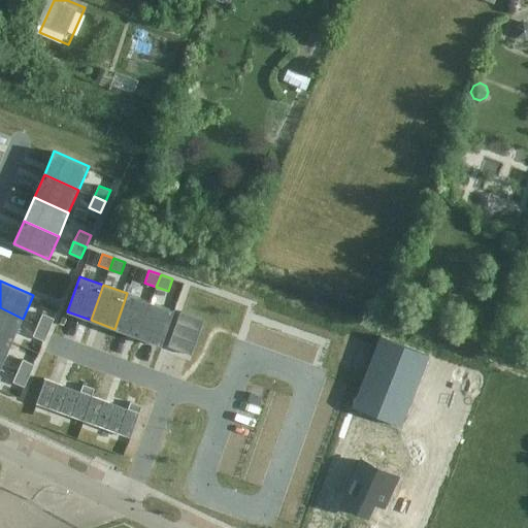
[(127,293),(114,329),(138,337),(151,301),(127,293)]
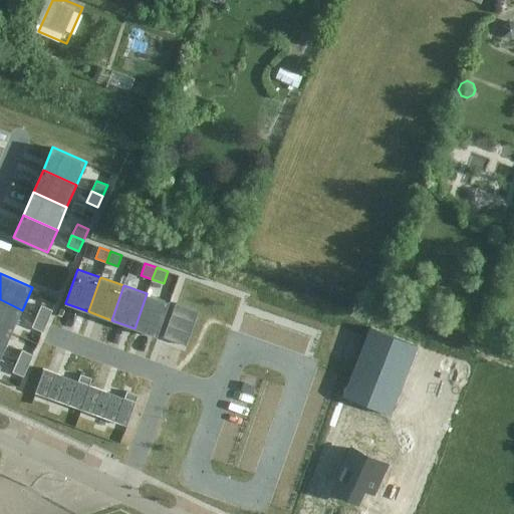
[(147,293),(135,328),(158,337),(170,302),(147,293)]
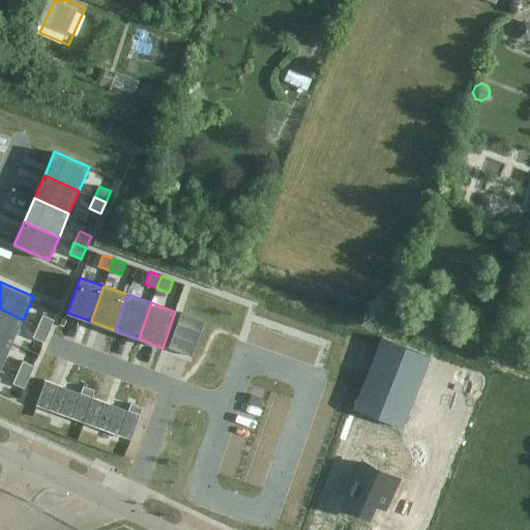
[(0,308),(0,336),(12,343),(23,320),(0,308)]
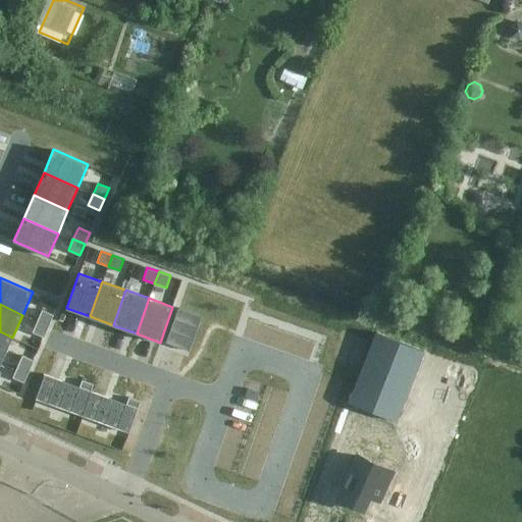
[(165,343),(189,351),(202,316),(178,308),(165,343)]
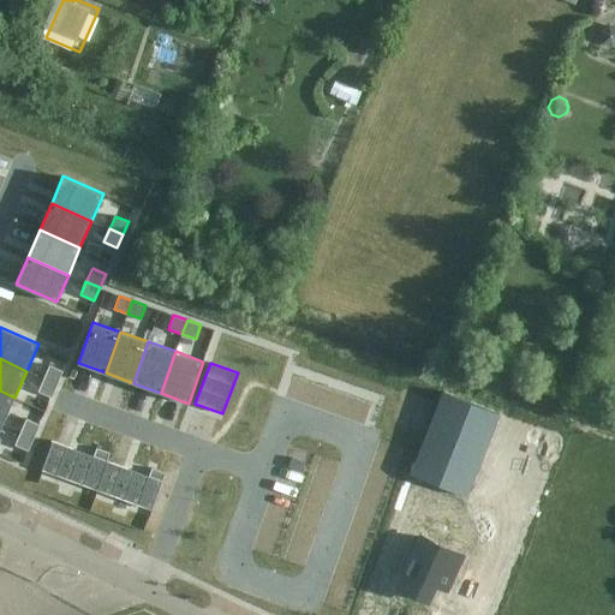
[(49,365),(43,378),(58,384),(63,371),(49,365)]
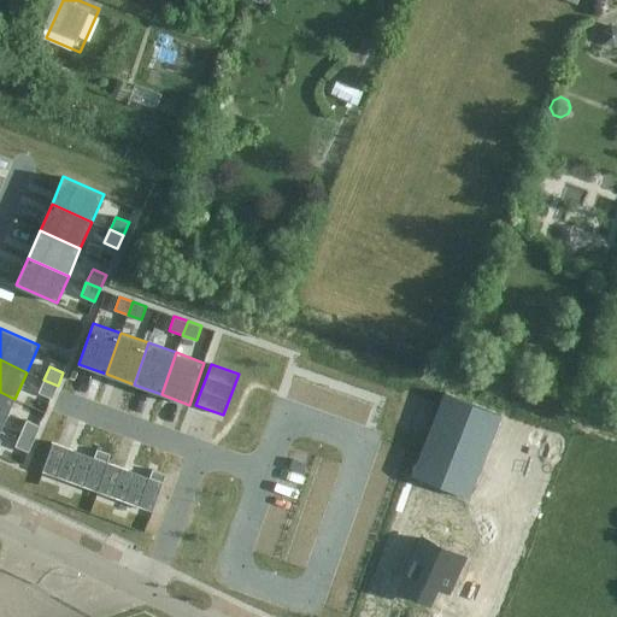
[(43,380),(37,393),(52,399),(58,386),(43,380)]
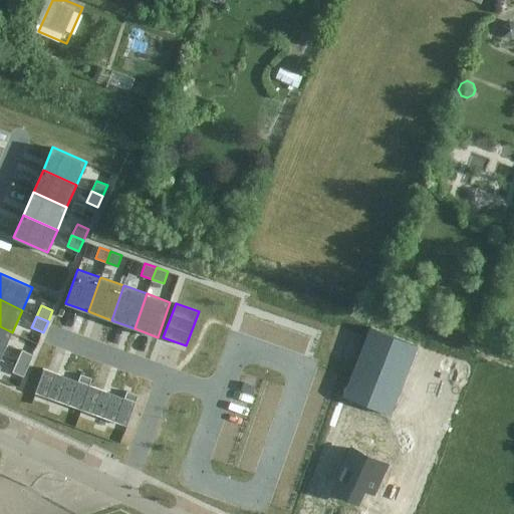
[(371,324),(344,395),(393,413),(419,342),(371,324)]
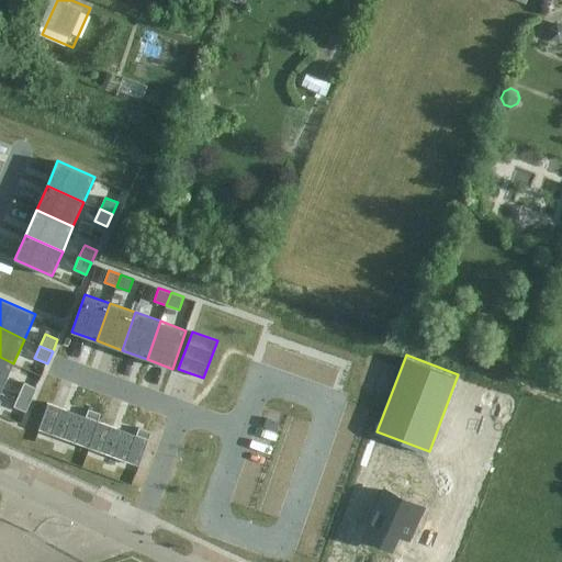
[(0,357),(0,386),(2,388),(13,363),(0,357)]
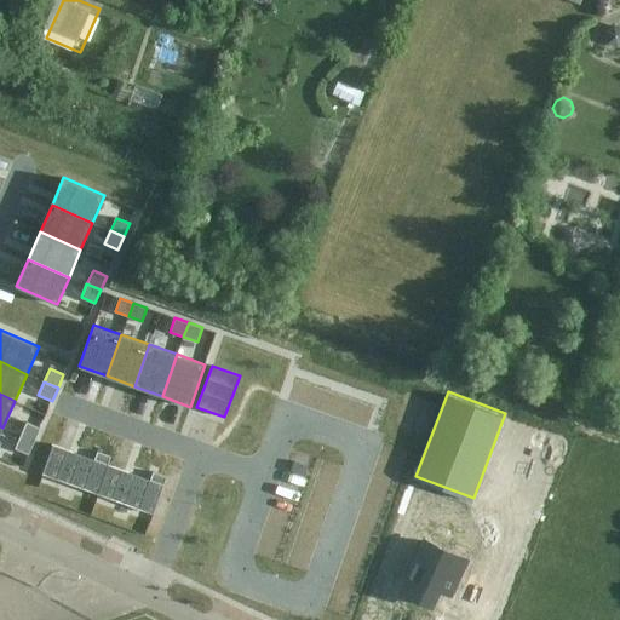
[(201,431),(205,418),(195,414),(190,428),(201,431)]
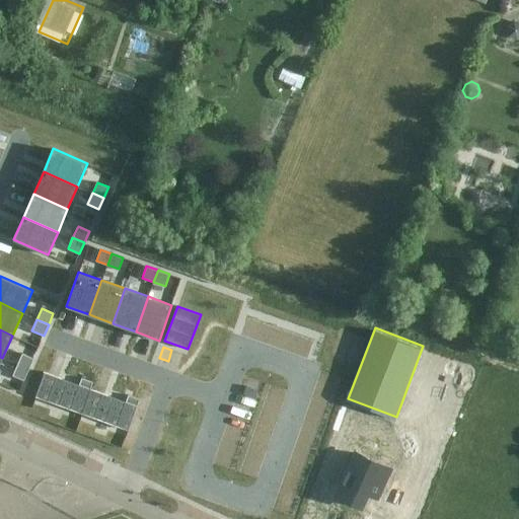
[(22,353),(17,364),(28,370),(33,358),(22,353)]
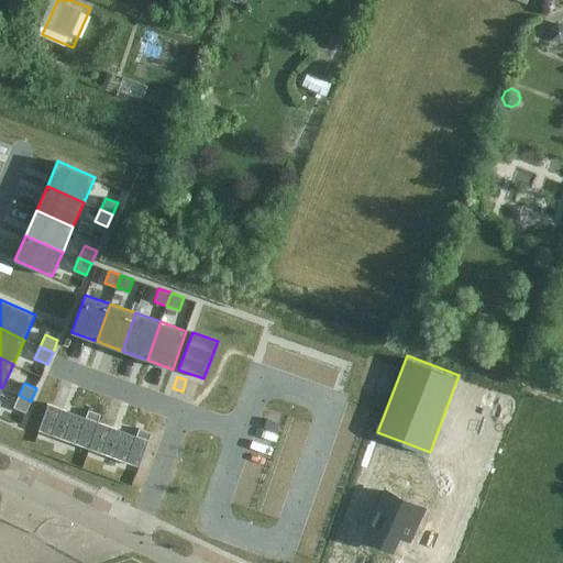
[(19,395),(13,407),(26,412),(31,401),(19,395)]
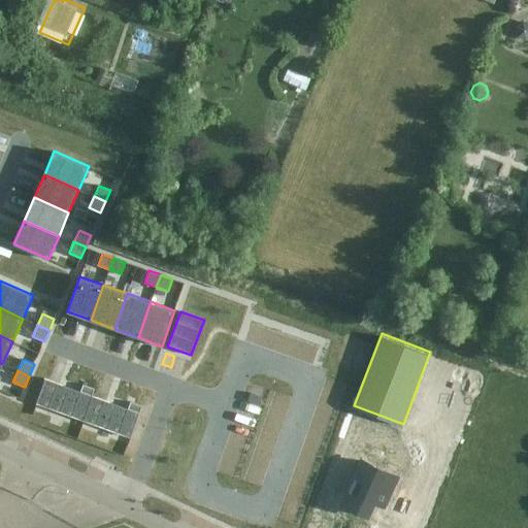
[(45,378),(36,402),(84,420),(92,396),(80,391),(45,378)]
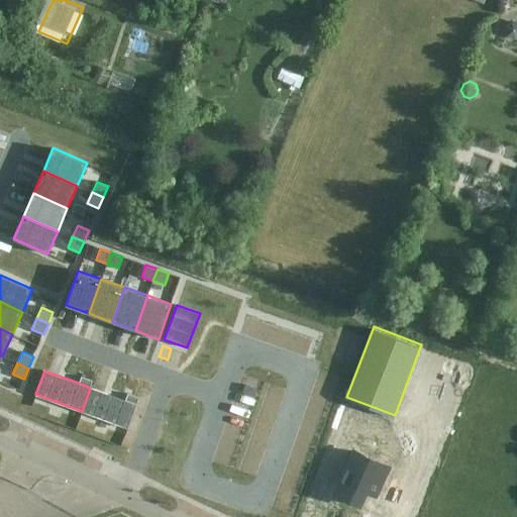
[(81,377),(79,383),(90,388),(93,381),(81,377)]
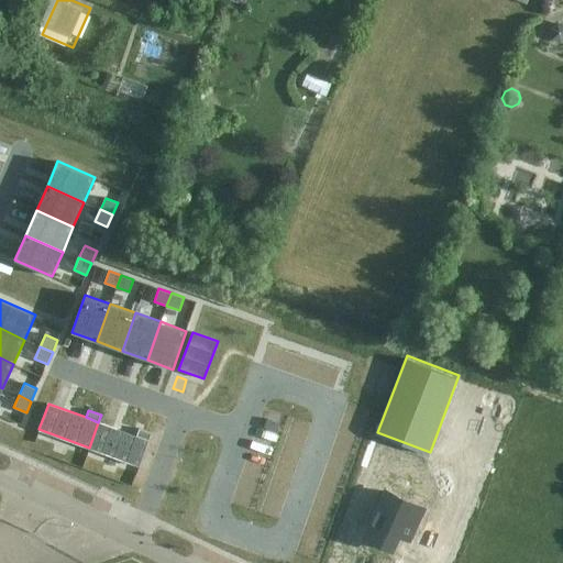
[(98,422),(89,448),(139,466),(148,440),(136,435),(98,422)]
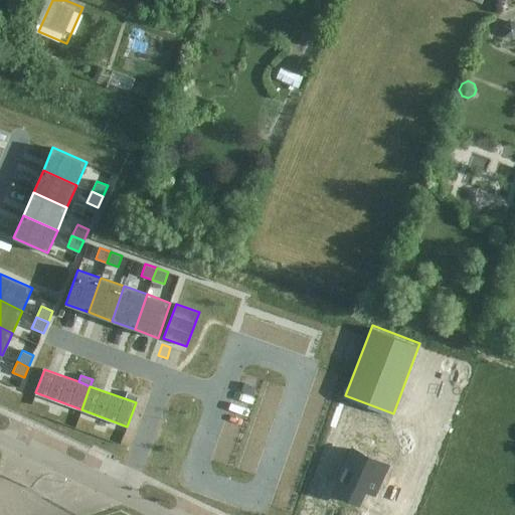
[(127,391),(125,398),(136,402),(138,395),(127,391)]
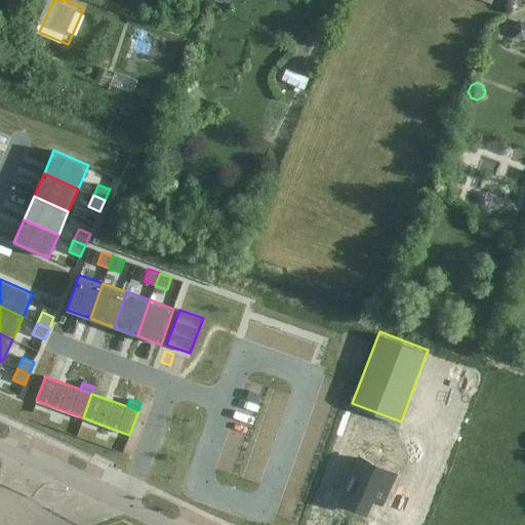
[(357,460),(335,508),(365,521),(371,508),(380,512),(396,479),(357,460)]
